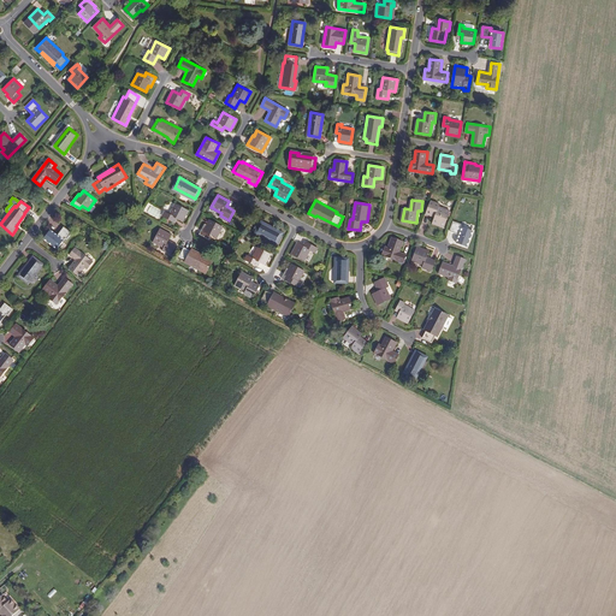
[(438,206),(431,202),(426,213),(434,217),(432,223),(444,226),(449,213),(438,208),(438,206)]
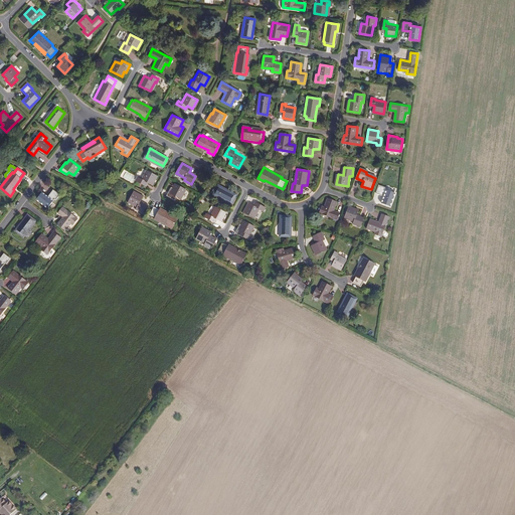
[(142,179),(138,177),(136,180),(146,185),(147,182),(153,185),(158,176),(147,170),(142,179)]
